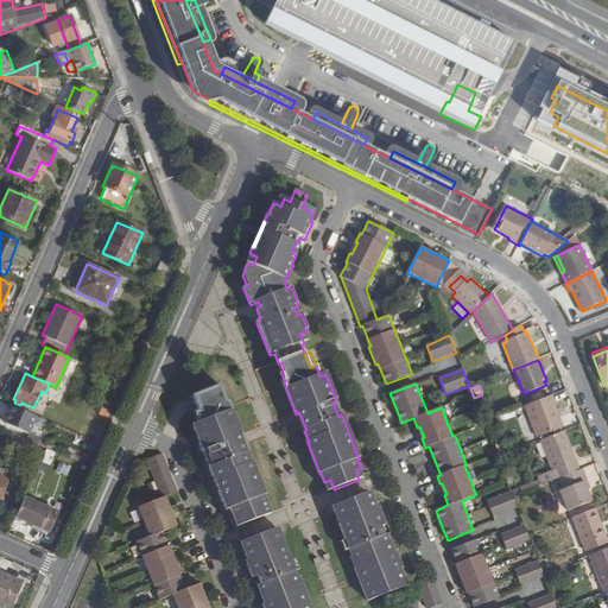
[(226,511),(227,510),(230,518),(236,515),(240,526),(265,515),(261,506),(266,504),(264,495),(265,495),(252,463),(251,463),(247,454),(245,454),(239,437),(241,436),(242,436),(229,403),(228,403),(225,393),(220,396),(216,388),(195,397),(200,410),(194,412),(198,424),(192,426),(203,453),(207,451),(213,467),(209,468),(226,511)]
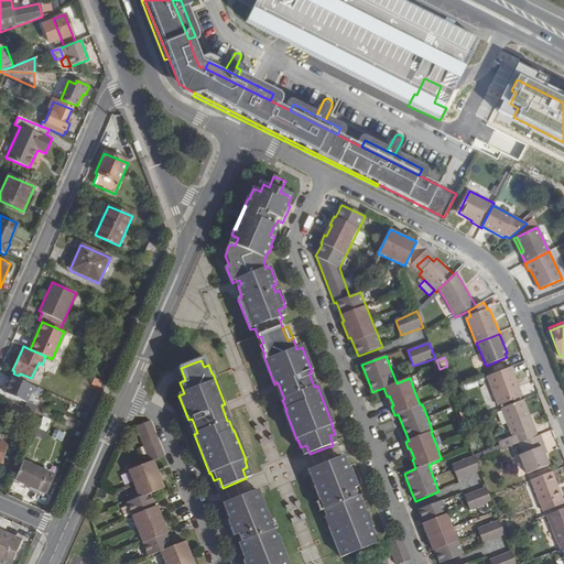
[(181,368),(175,369),(180,382),(185,380),(181,368)]
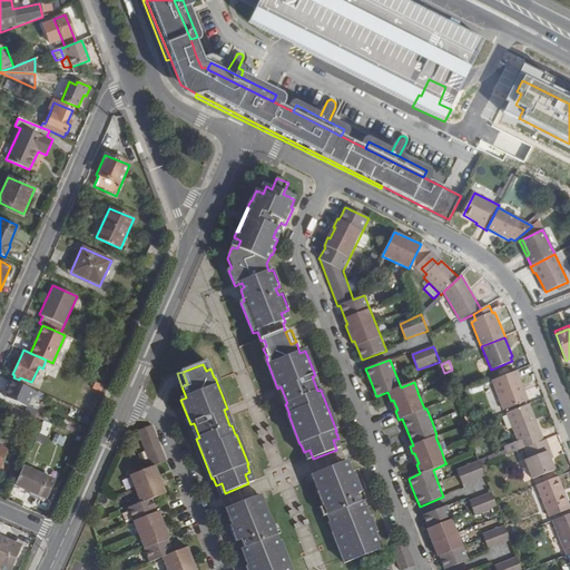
[(492,381),(503,411),(527,402),(522,389),(523,387),(518,372),(492,381)]
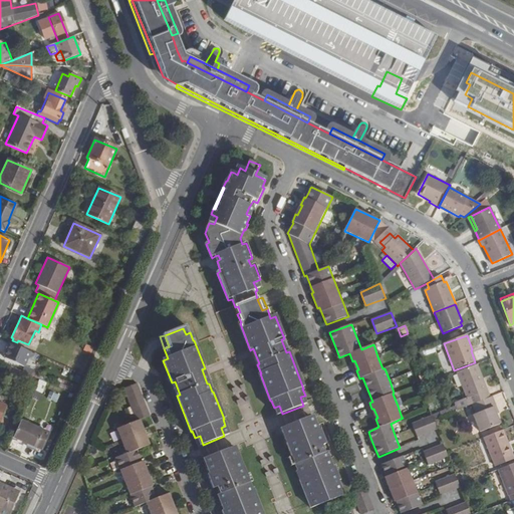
[(3,358),(21,366),(20,370),(30,374),(32,369),(33,368),(23,364),(29,349),(9,341),(4,351),(6,352),(3,358)]
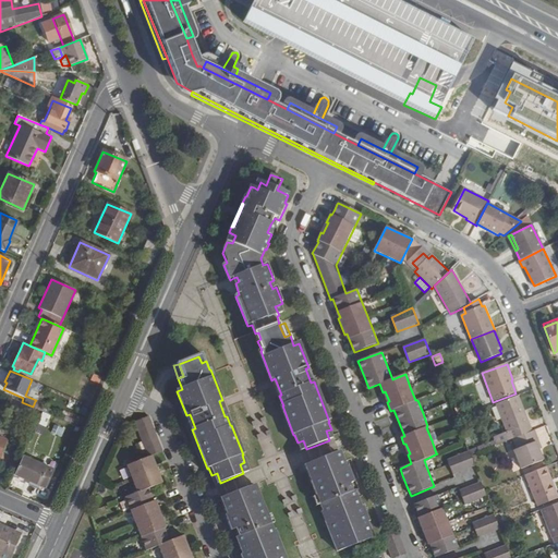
[(93,374),(89,380),(98,385),(101,378),(93,374)]
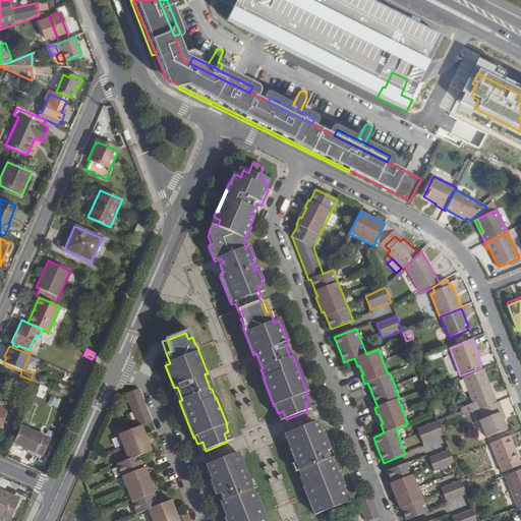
[(484,369),(463,378),(473,403),(476,411),(479,410),(497,403),(494,395),(495,394),(484,369)]
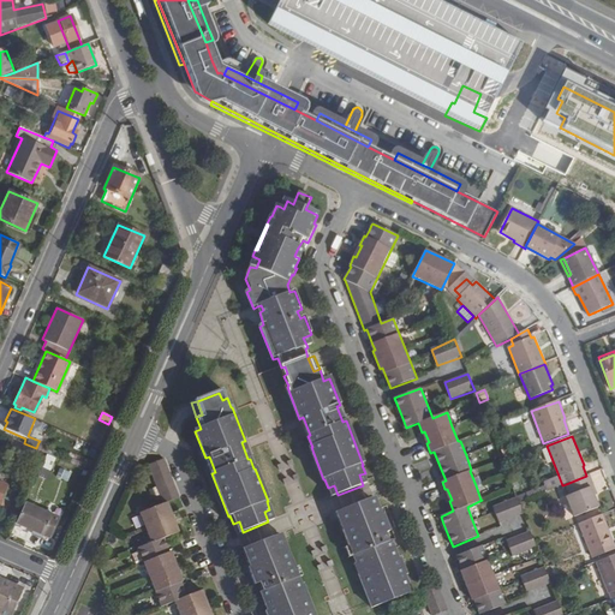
[(24,443),(12,437),(7,451),(18,455),(22,449),(24,443)]
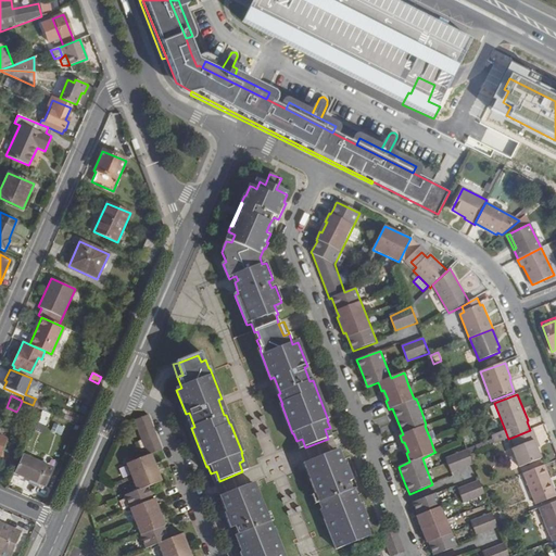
[(45,404),(35,400),(33,405),(42,409),(45,404)]
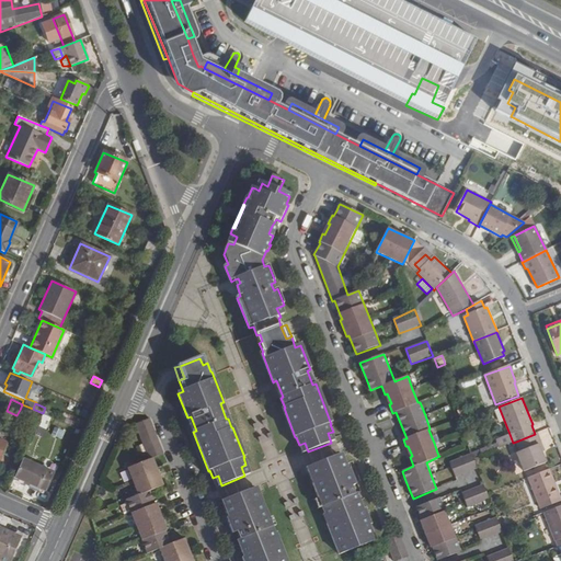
[(20,410),(31,415),(33,409),(22,404),(20,410)]
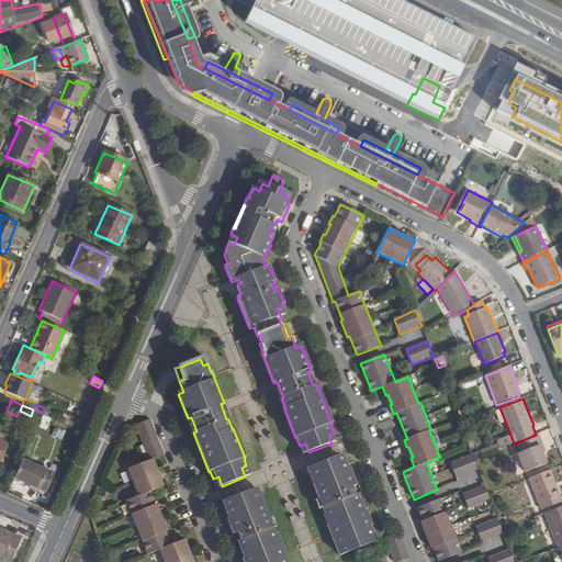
[(126,501),(132,514),(137,528),(143,541),(147,554),(160,550),(165,561),(193,561),(192,558),(190,559),(187,550),(189,549),(186,540),(171,546),(166,532),(164,526),(166,525),(159,509),(157,509),(155,504),(150,492),(164,486),(160,479),(158,480),(154,469),(156,468),(153,459),(165,454),(150,418),(135,425),(149,460),(127,469),(133,482),(138,496),(126,501)]
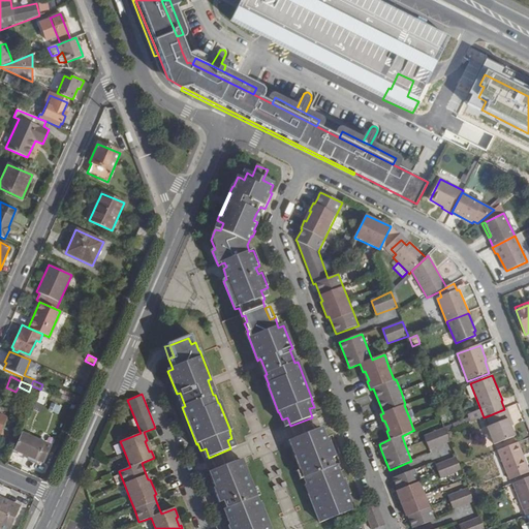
[(508,418),(510,417),(507,408),(504,409),(487,416),(490,426),(487,428),(494,444),(516,436),(508,418)]
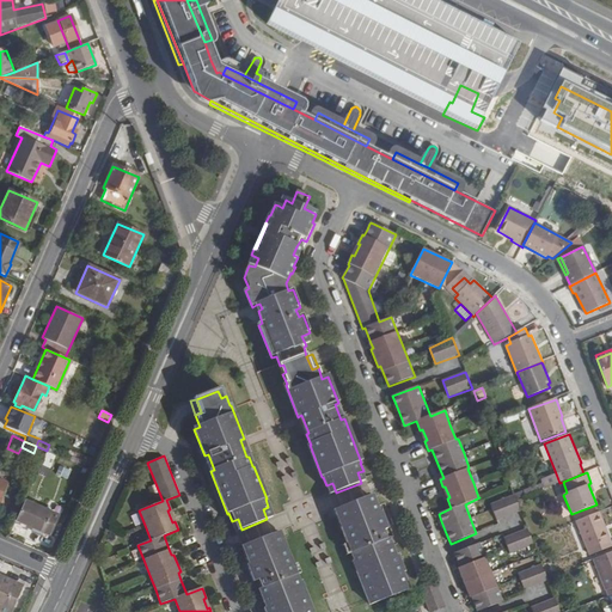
[(542,484),(514,494),(514,495),(516,500),(560,483),(556,473),(540,479),(542,484)]
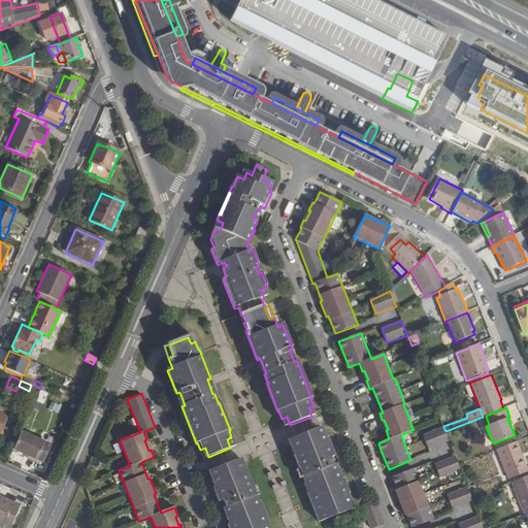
[(424,435),(425,438),(429,449),(450,441),(446,431),(443,427),(424,435)]
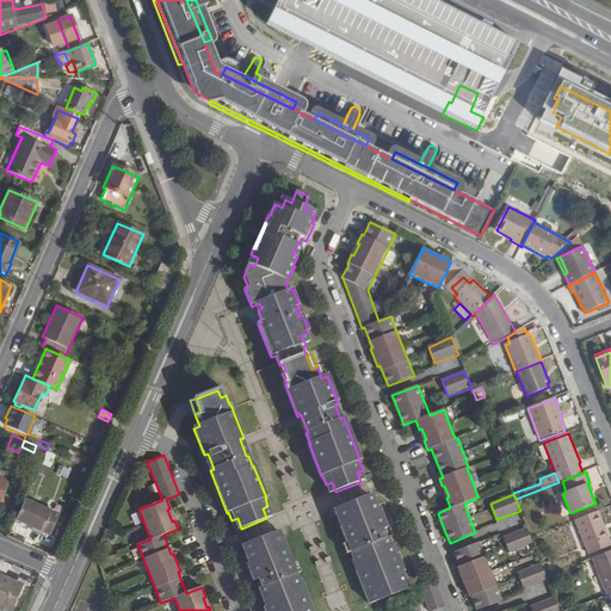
[(351,551),(353,550),(356,556),(353,557),(358,569),(357,571),(369,605),(408,588),(402,573),(405,572),(397,555),(396,556),(393,545),(390,547),(387,538),(384,530),(389,528),(383,512),(381,512),(377,503),(370,504),(368,497),(355,501),(356,504),(350,506),(352,510),(350,513),(346,514),(345,512),(337,516),(347,543),(351,551)]
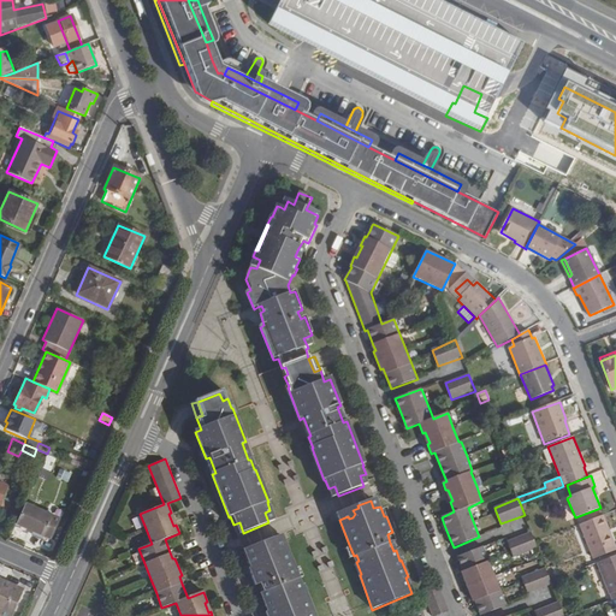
[(58,519),(25,503),(16,523),(48,538),(58,519)]
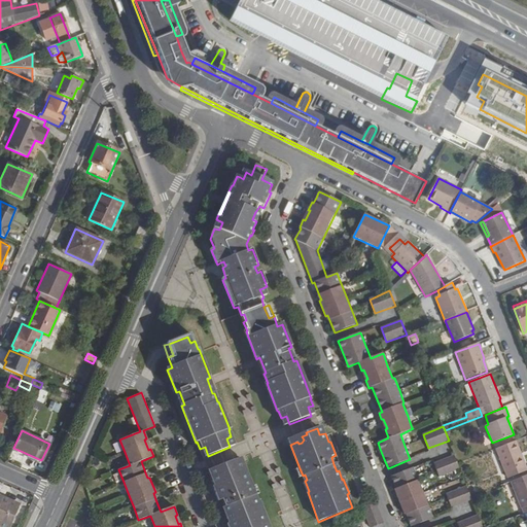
[(306,432),(288,438),(290,445),(297,442),(299,444),(302,443),(304,440),(302,436),(307,434),(306,432)]
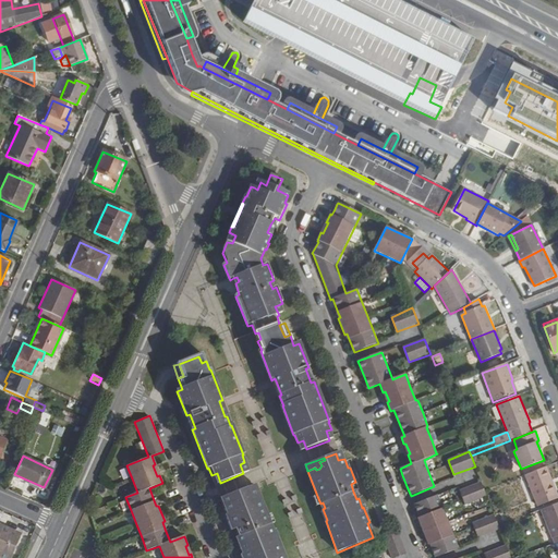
[(537,507),(557,498),(557,495),(547,466),(524,475),(537,507)]
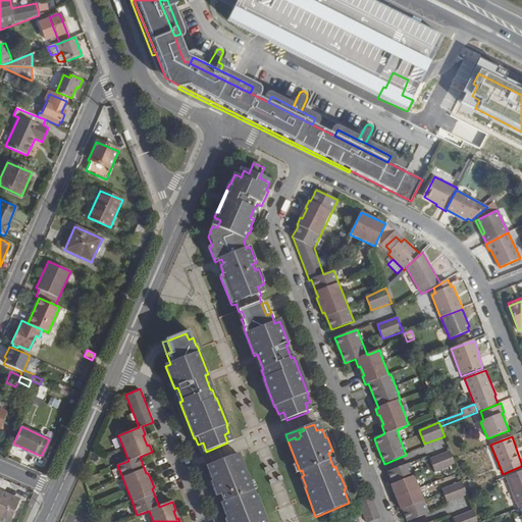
[(450,452),(430,459),(433,468),(435,472),(456,465),(453,459),(450,452)]
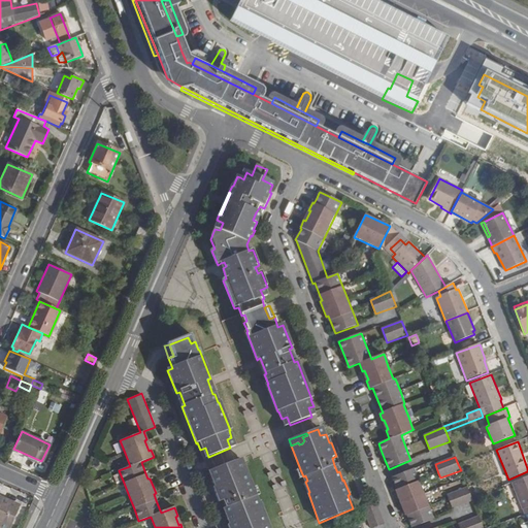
[(225,468),(231,466),(232,468),(235,470),(238,469),(237,466),(244,463),(242,458),(224,465),(225,468)]
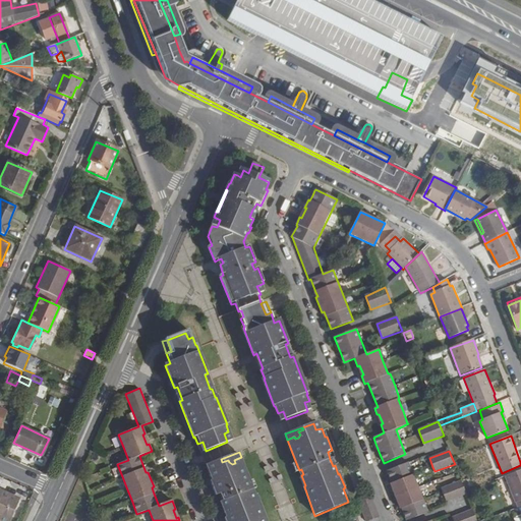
[(220,495),(223,502),(225,509),(224,509),(227,517),(225,518),(226,520),(267,520),(262,504),(259,505),(254,494),(252,495),(251,490),(253,489),(249,480),(241,457),(234,460),(235,463),(232,464),(229,462),(228,460),(222,462),(221,459),(212,463),(214,470),(210,472),(213,480),(211,481),(217,496),(220,495)]
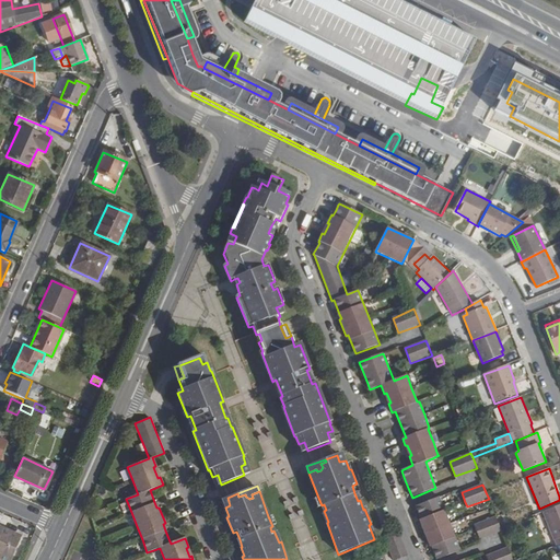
[(423,525),(421,525),(428,541),(430,541),(431,546),(436,559),(461,550),(455,537),(450,524),(445,510),(440,497),(416,506),(421,520),(423,525)]
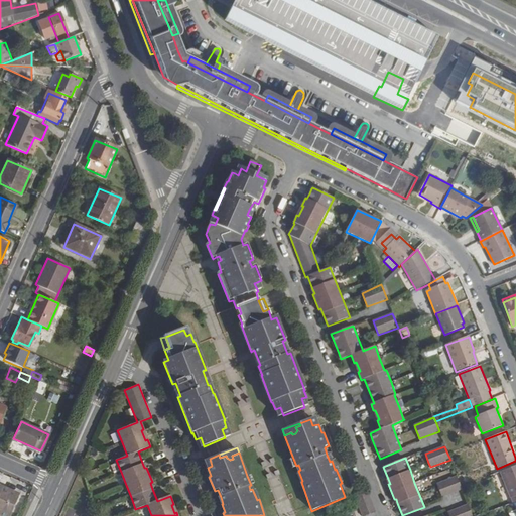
[(515,465),(501,472),(513,504),(515,503),(515,465)]
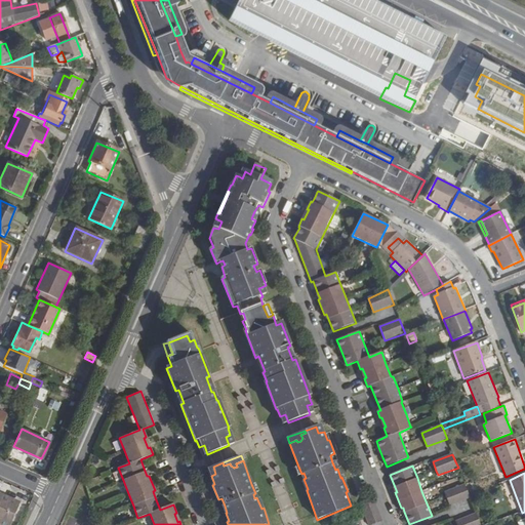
[(256,483),(251,484),(255,493),(260,491),(256,483)]
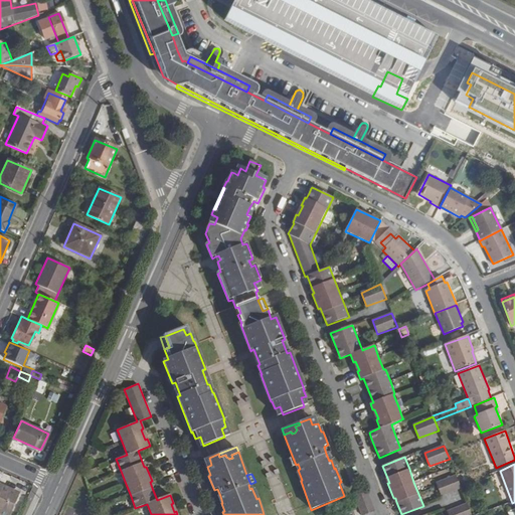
[(437,483),(438,486),(441,496),(461,489),(460,486),(456,475),(437,483)]
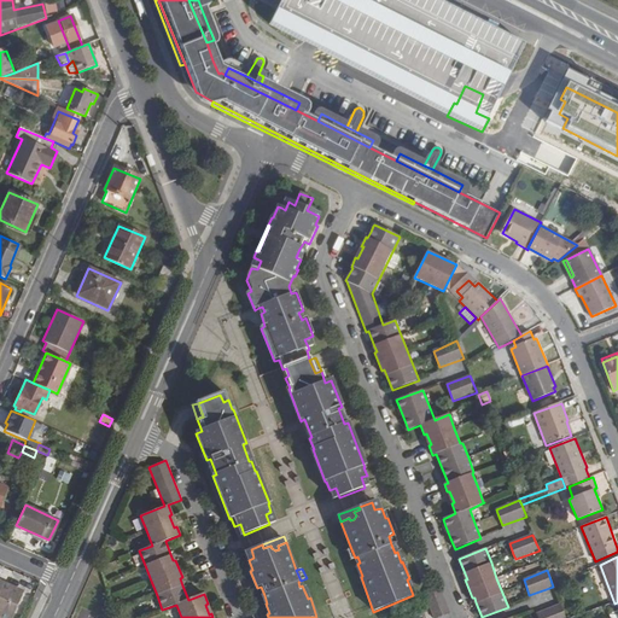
[(0,582),(0,616),(5,617),(11,617),(23,592),(0,582)]
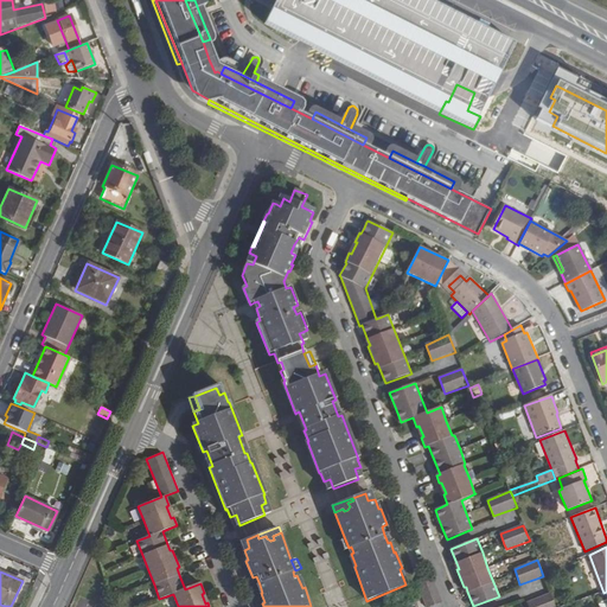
[(555,606),(550,594),(526,602),(528,606),(555,606)]
